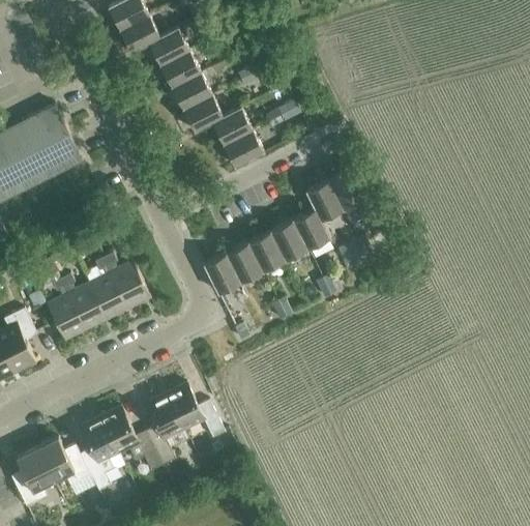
[(120,31),(149,17),(140,0),(124,0),(109,8),(120,31)]
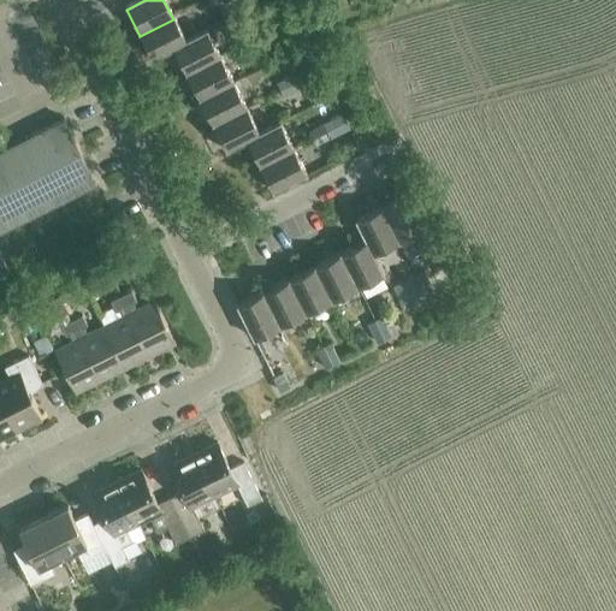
[(212,0),(194,9),(199,16),(226,0),(212,0)]
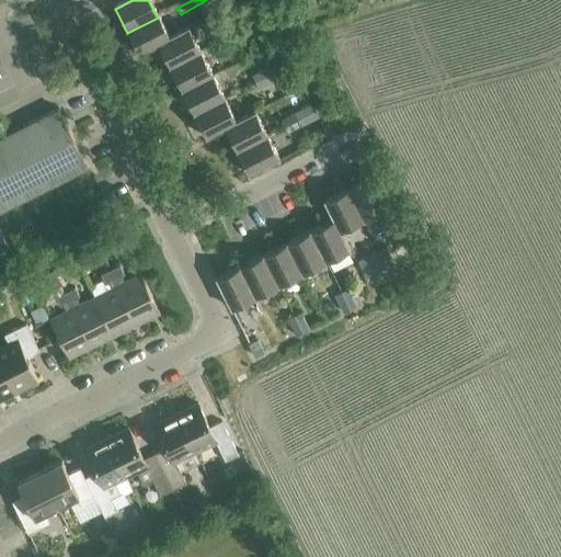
[(170,41),(169,40),(158,18),(127,33),(140,57),(160,47),(160,46),(170,41)]
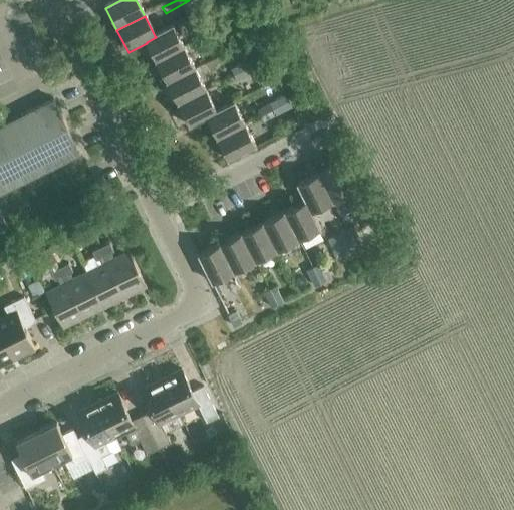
[(212,36),(227,28),(223,21),(209,29),(212,36)]
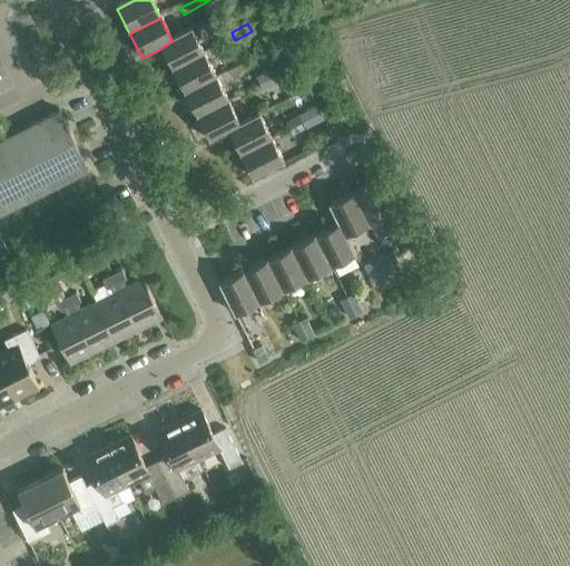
[(174,70),(204,56),(192,30),(172,40),(173,41),(163,47),(163,48),(174,70)]
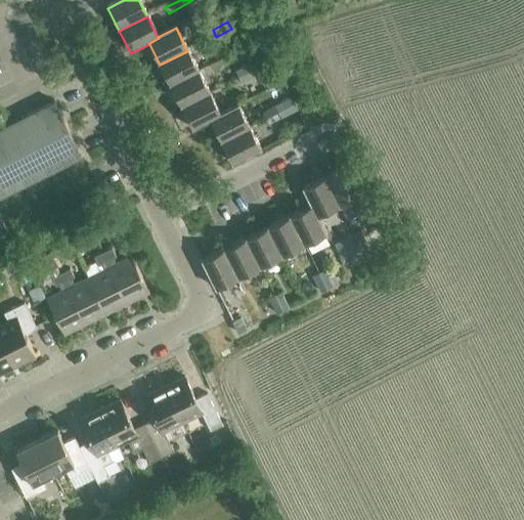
[(231,29),(216,37),(219,42),(234,34),(231,29)]
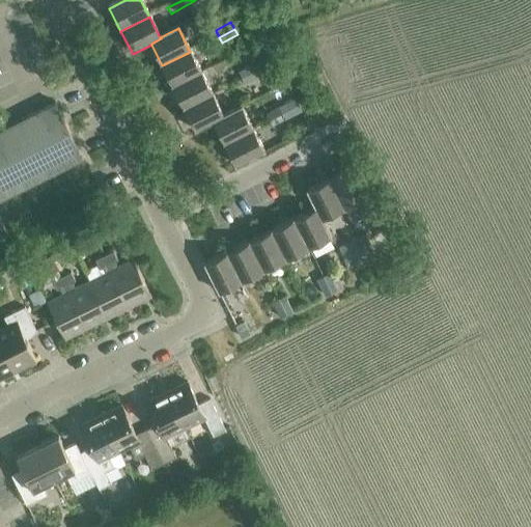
[(173,88),(201,74),(190,52),(162,65),(173,88)]
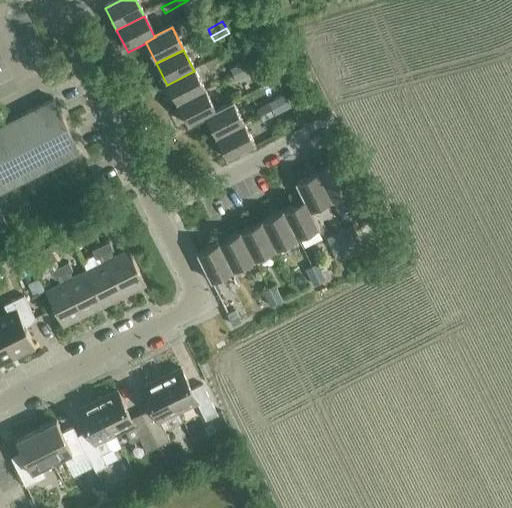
[(233,78),(249,70),(245,63),(230,72),(233,78)]
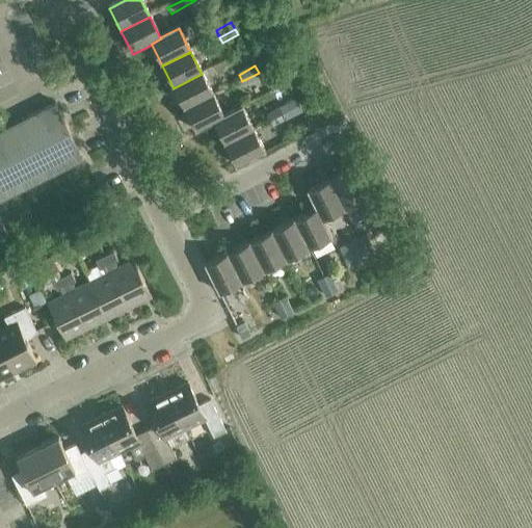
[(259,73),(242,81),(245,87),(262,78),(259,73)]
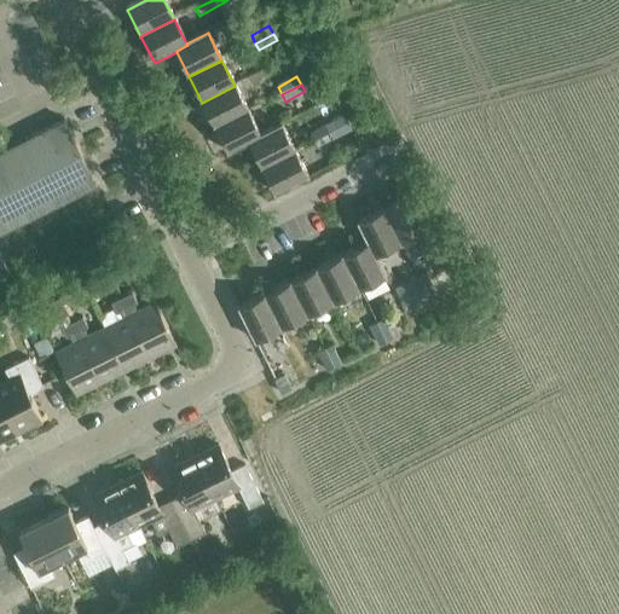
[(215,128),(248,111),(235,86),(202,103),(215,128)]
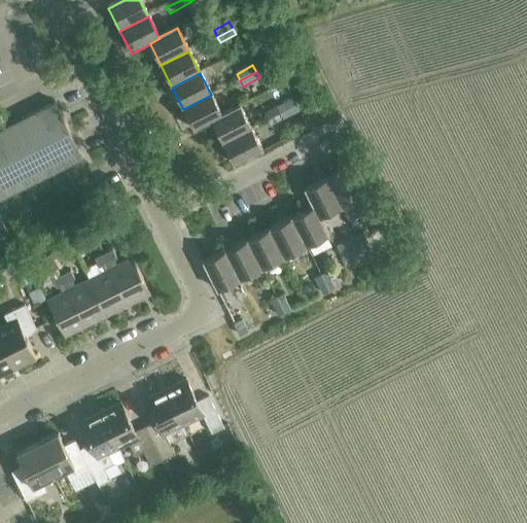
[(222,117),(221,116),(211,95),(183,109),(195,132),(212,124),(212,123),(222,117)]
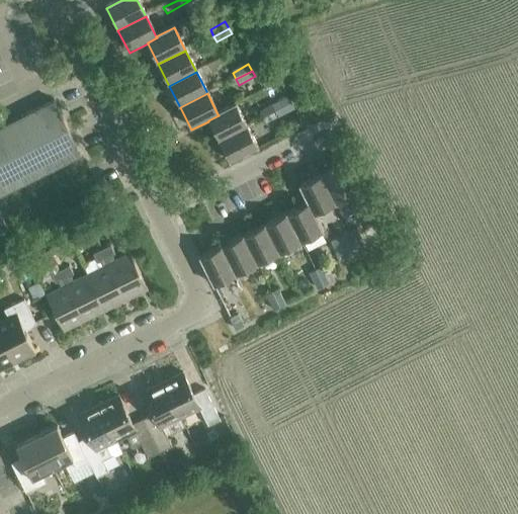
[(275,113),(291,105),(288,98),(271,107),(275,113)]
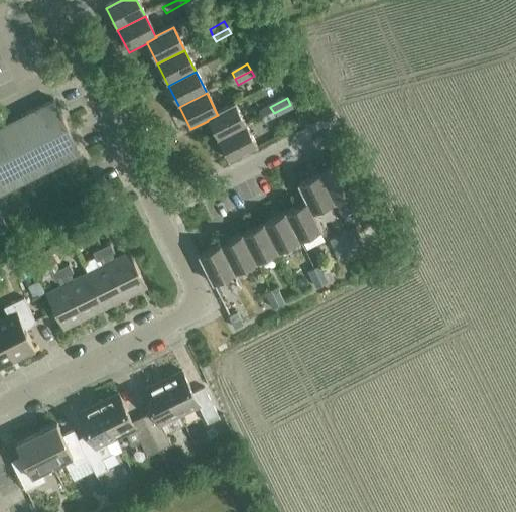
[(0,199),(82,157),(54,103),(25,118),(26,121),(0,133),(0,199)]
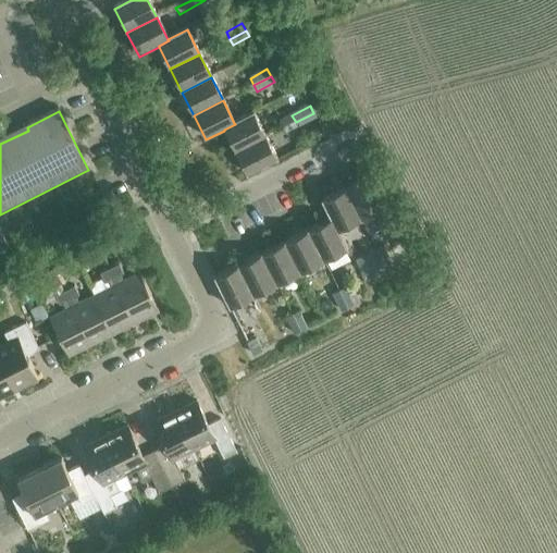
[(235,152),(265,137),(254,113),(234,123),(235,124),(224,130),(224,131),(235,152)]
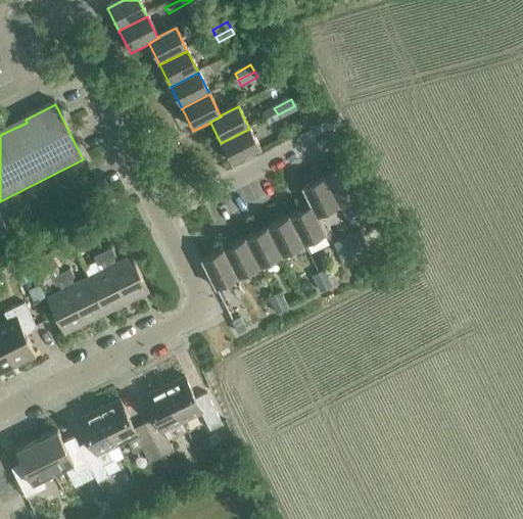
[(294,106),(278,114),(284,127),(291,123),(288,116),(297,111),(294,106)]
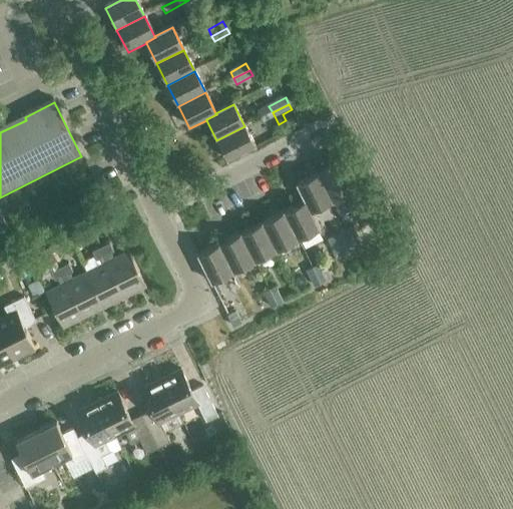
[(244,126),(216,140),(228,162),(255,148),(244,126)]
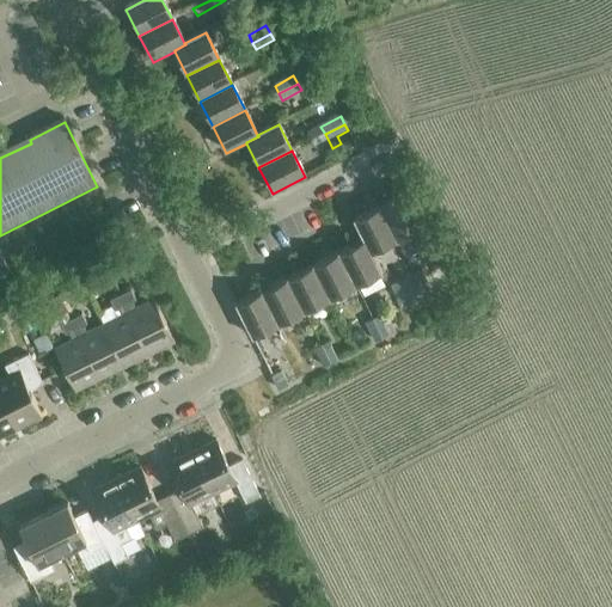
[(407,197),(380,209),(397,243),(405,259),(432,246),(422,230),(423,230),(408,196),(407,197)]
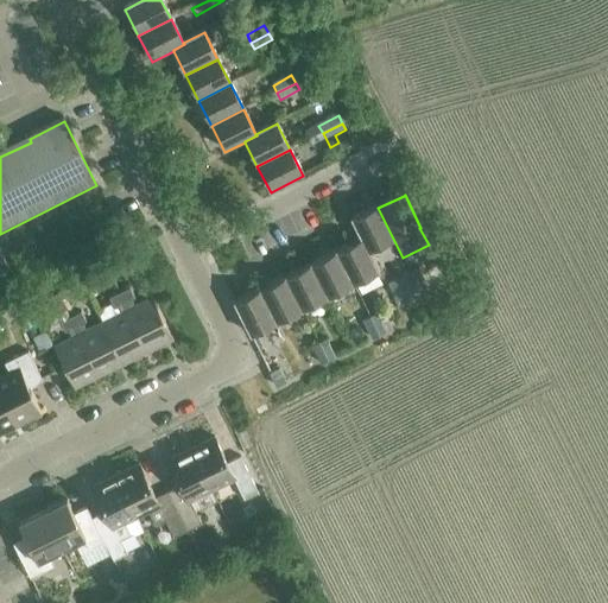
[(352,221),(362,241),(369,253),(394,241),(378,208),(352,221)]
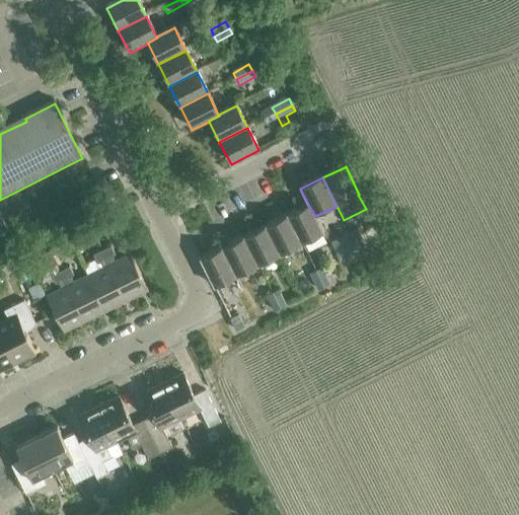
[(309,206),(287,217),(302,245),(324,234),(315,216),(309,206)]
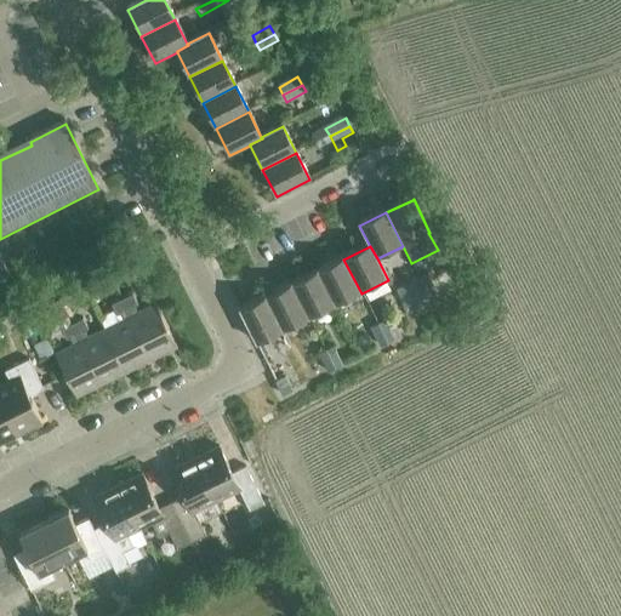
[(362,294),(343,260),(337,263),(318,272),(335,307),(354,297),(362,294)]
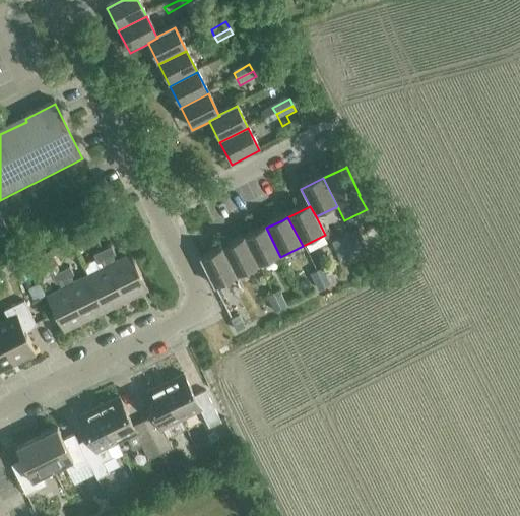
[(256,234),(244,239),(259,267),(270,262),(280,257),(266,228),(256,234)]
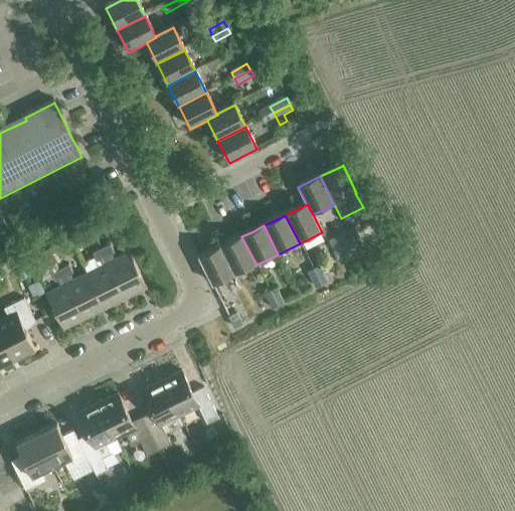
[(354,228),(348,232),(356,248),(362,245),(354,228)]
